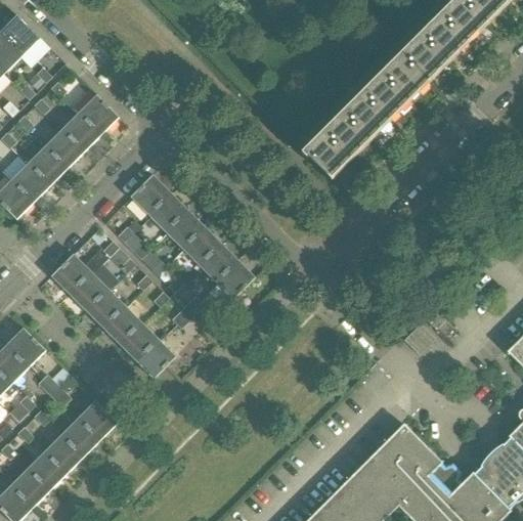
[(463,0),(306,157),(330,178),(330,179),(331,180),(509,0),(463,0)]
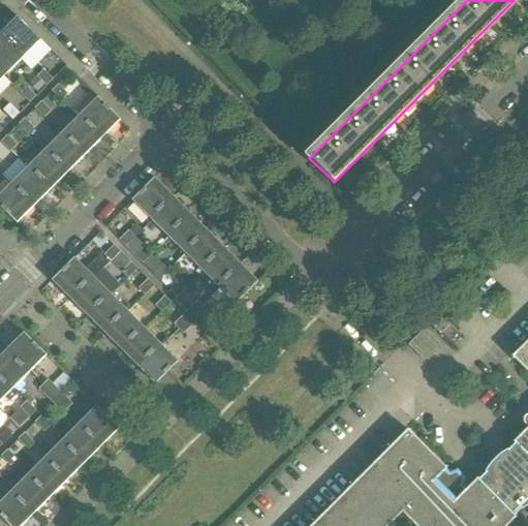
[(17,14),(0,30),(0,37),(20,58),(39,37),(17,14)]
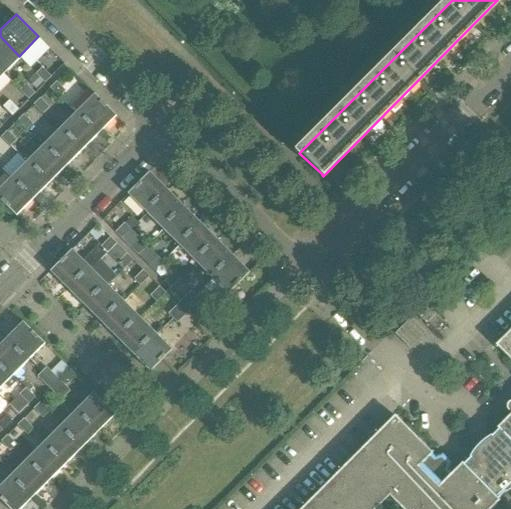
[(0,69),(3,72),(19,56),(0,36),(0,69)]
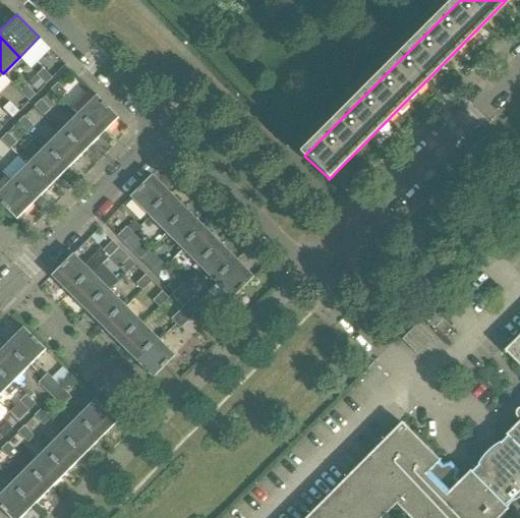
[(43,80),(45,81),(51,75),(42,66),(36,72),(43,80)]
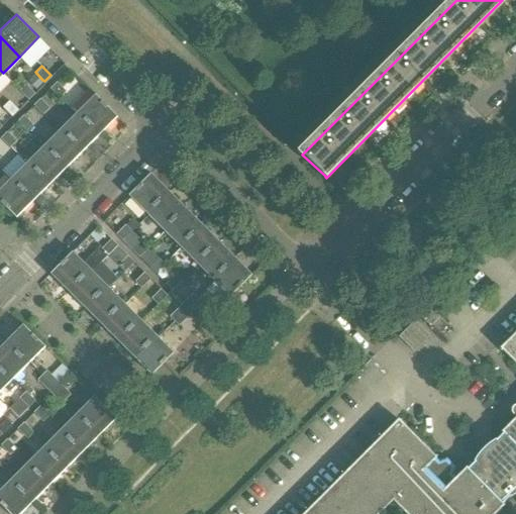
[(27,80),(35,88),(42,80),(35,72),(34,72),(27,80)]
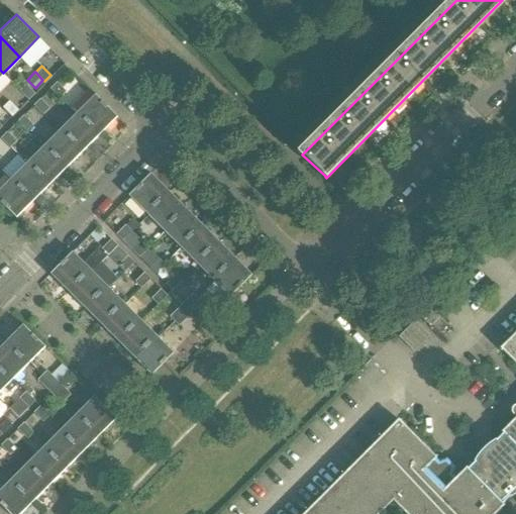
[(56,81),(49,87),(59,96),(65,90),(56,81)]
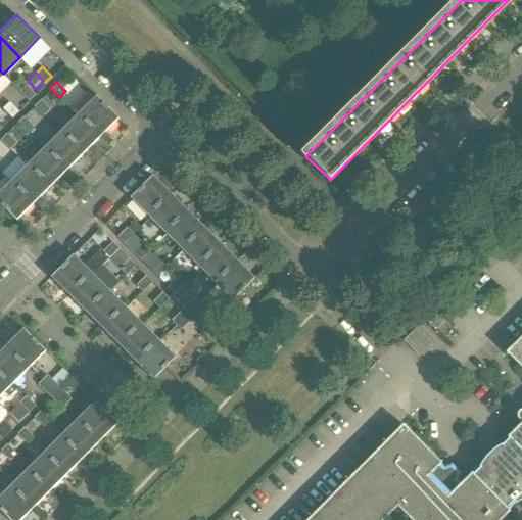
[(19,90),(29,99),(35,93),(26,84),(19,90)]
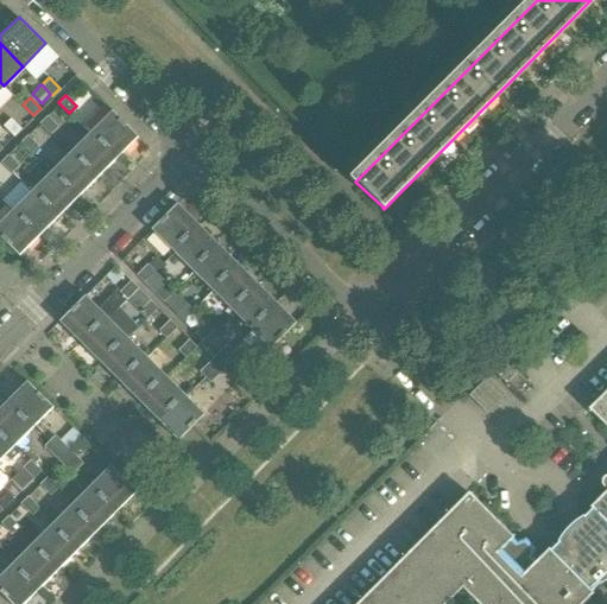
[(112,109),(88,132),(114,158),(138,135),(112,109)]
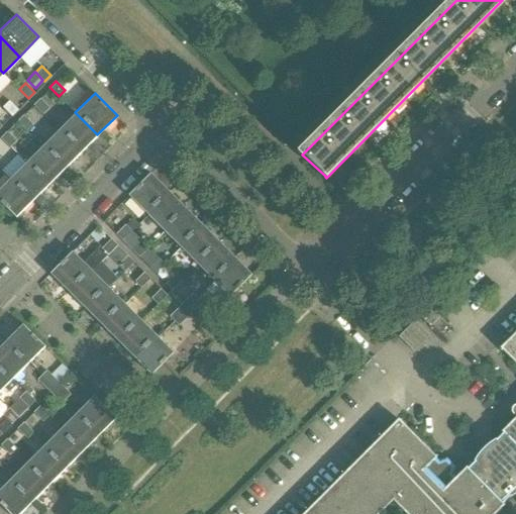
[(39,97),(33,103),(42,112),(48,106),(39,97)]
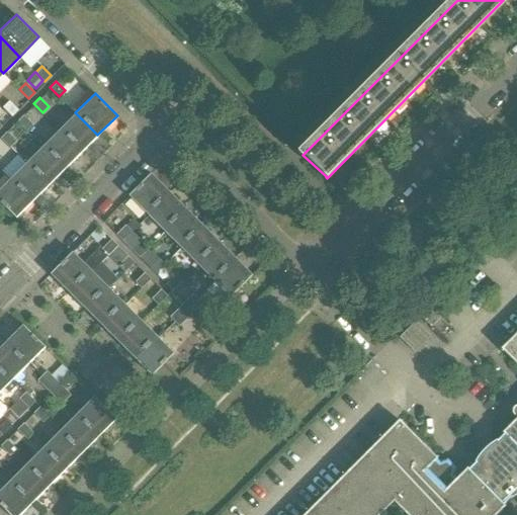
[(2,105),(11,114),(17,108),(8,99),(2,105)]
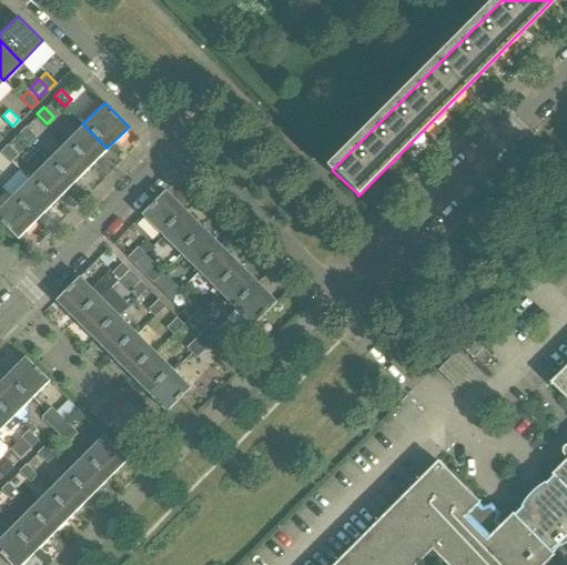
[(82,123),(64,141),(89,165),(107,148),(82,123)]
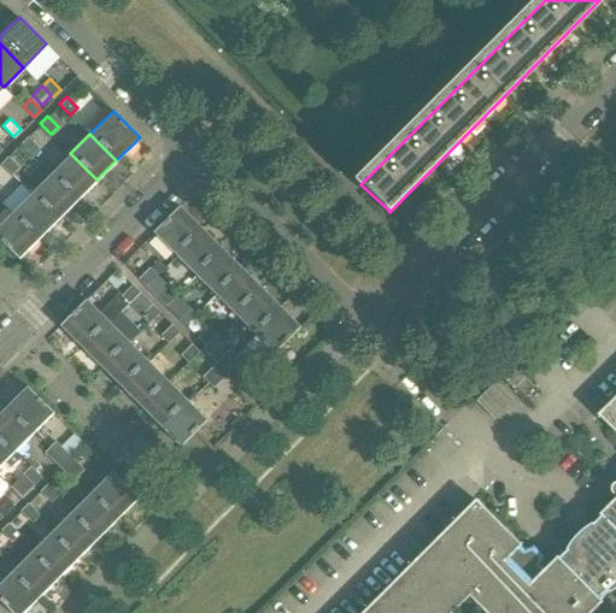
[(28,136),(21,143),(30,153),(37,146),(28,136)]
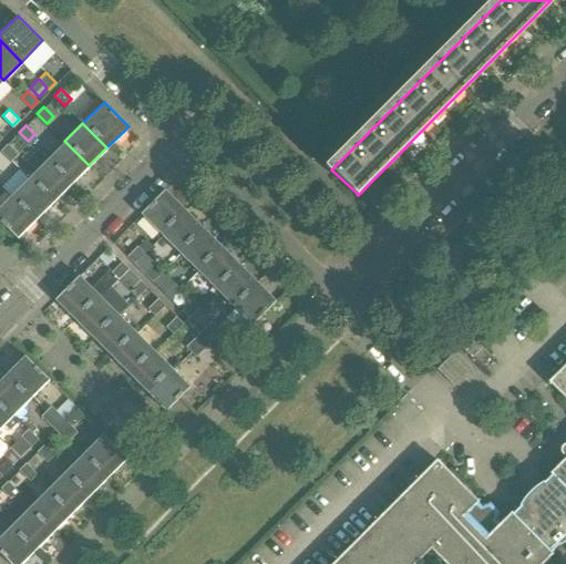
[(64,141),(47,160),(70,184),(89,165),(64,141)]
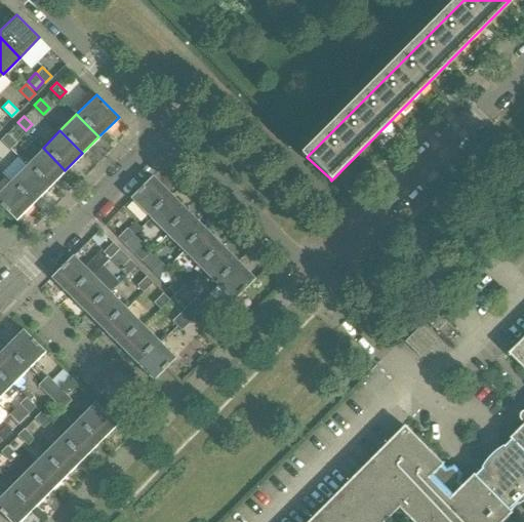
[(6,132),(0,138),(9,148),(15,142),(6,132)]
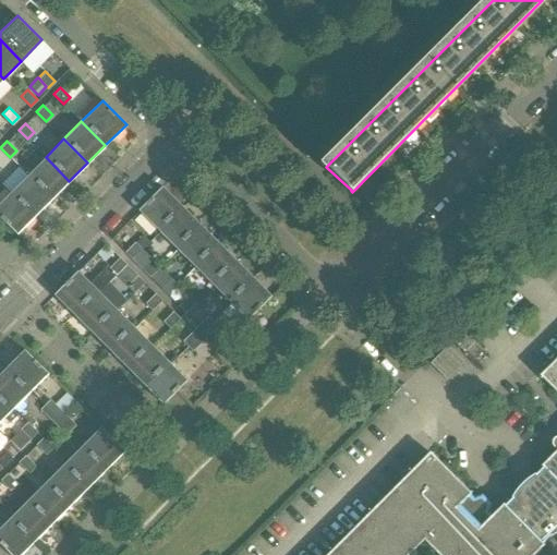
[(46,157),(27,175),(51,198),(69,181),(46,157)]
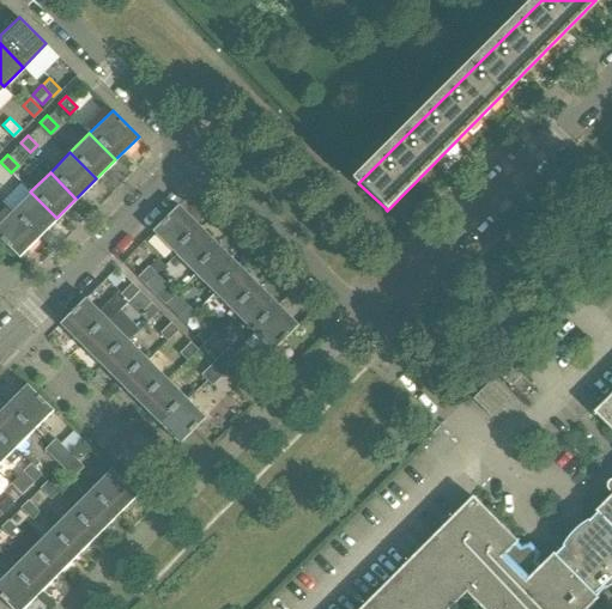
[(30,192),(12,209),(38,236),(56,218),(30,192)]
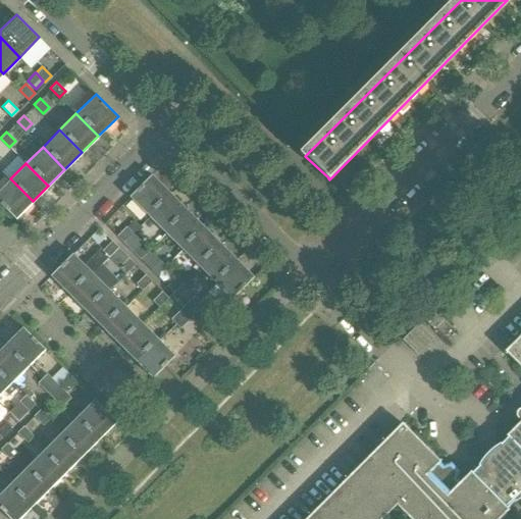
[(128,196),(149,215),(171,193),(151,173),(128,196)]
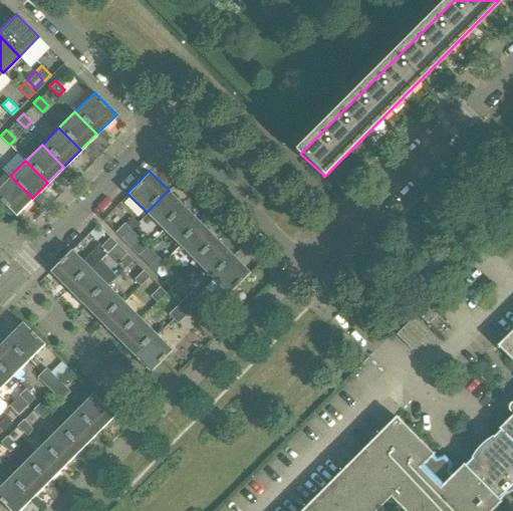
[(32,198),(10,176),(0,186),(0,199),(15,215),(32,198)]
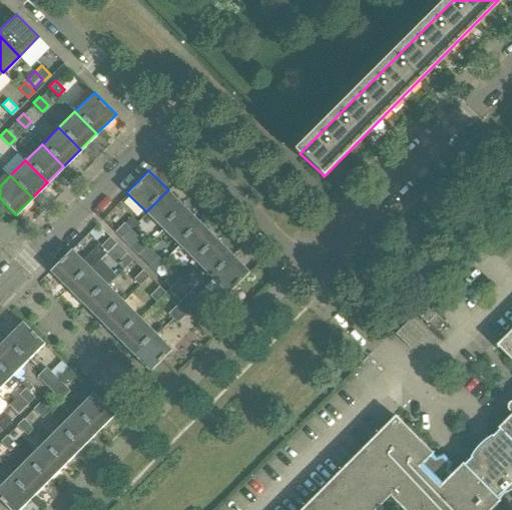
[(146,211),(162,227),(184,205),(168,189),(146,211)]
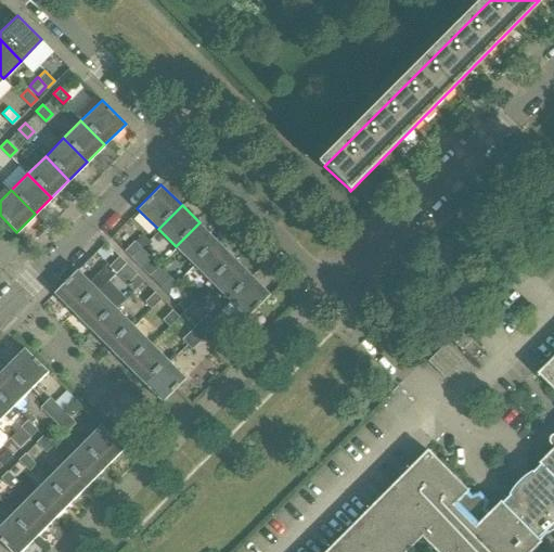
[(176,246),(193,265),(217,241),(200,222),(176,246)]
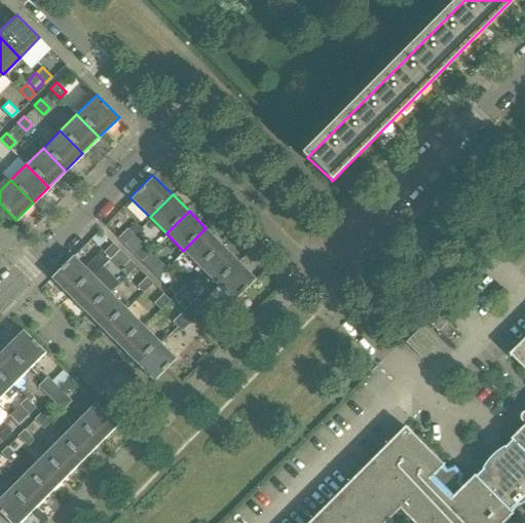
[(118,236),(124,243),(133,233),(126,227),(118,236)]
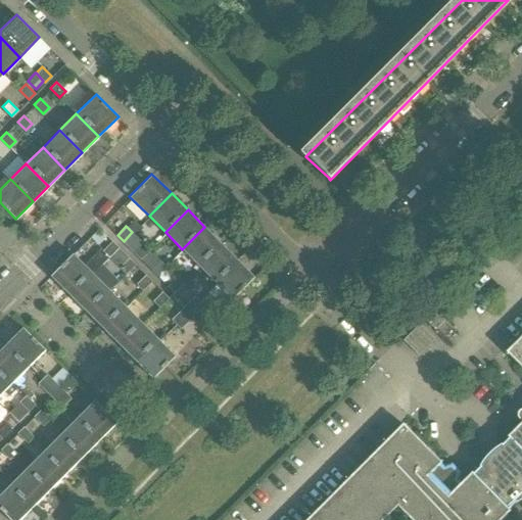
[(182,249),(199,266),(222,243),(204,227),(182,249)]
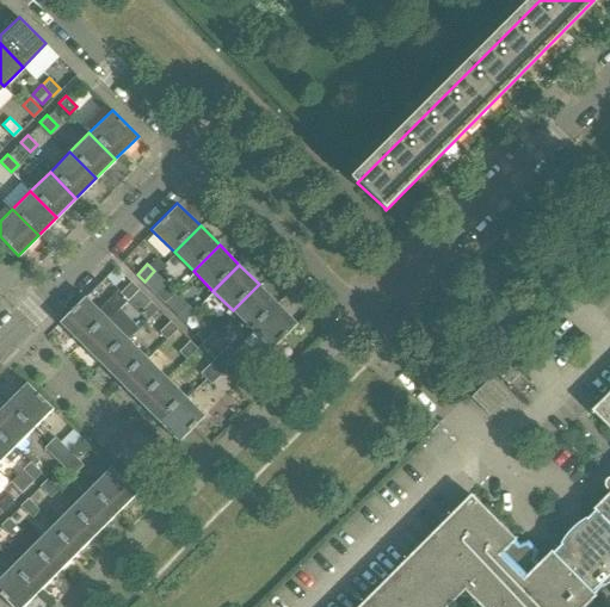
[(119,291),(127,298),(137,287),(130,280),(119,291)]
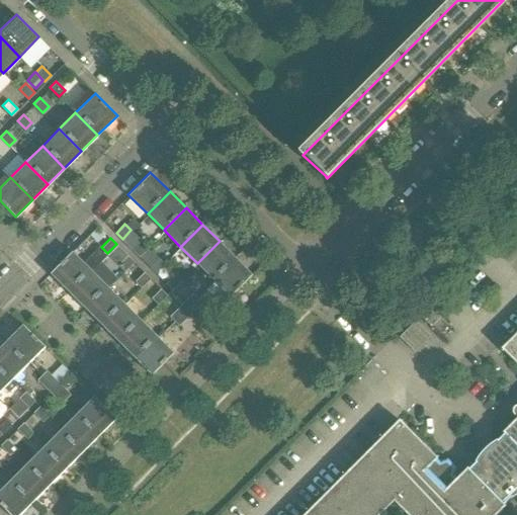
[(133,249),(139,255),(148,246),(142,240),(133,249)]
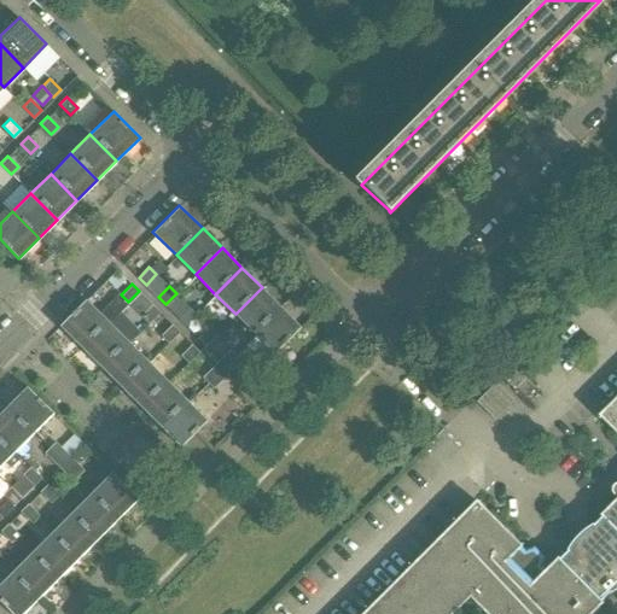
[(236,314),(255,334),(281,308),(262,287),(236,314)]
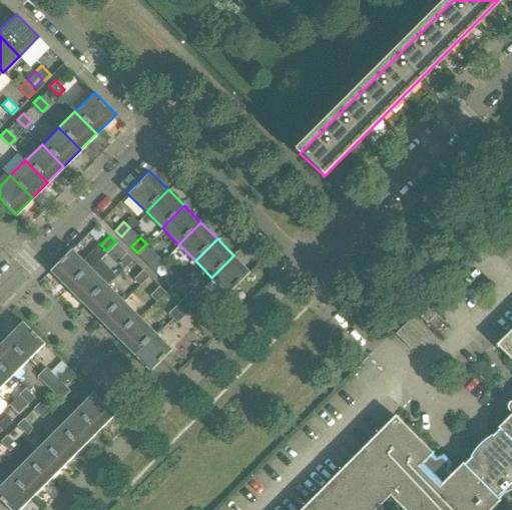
[(49,270),(68,289),(90,267),(71,247),(49,270)]
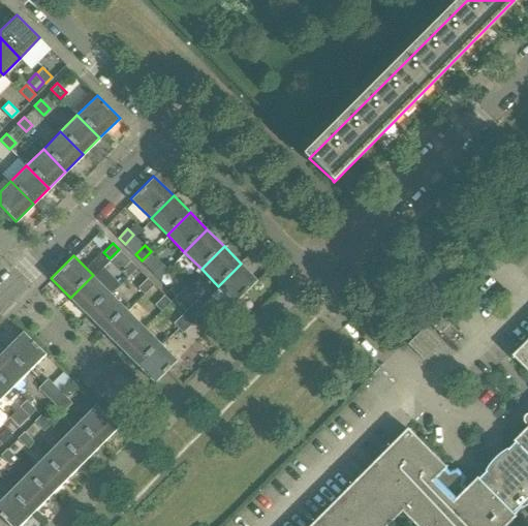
[(136,266),(129,259),(121,269),(127,275),(136,266)]
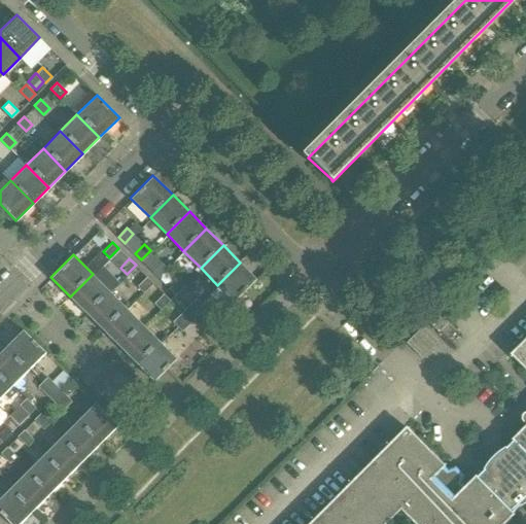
[(151,270),(158,276),(167,268),(161,262),(151,270)]
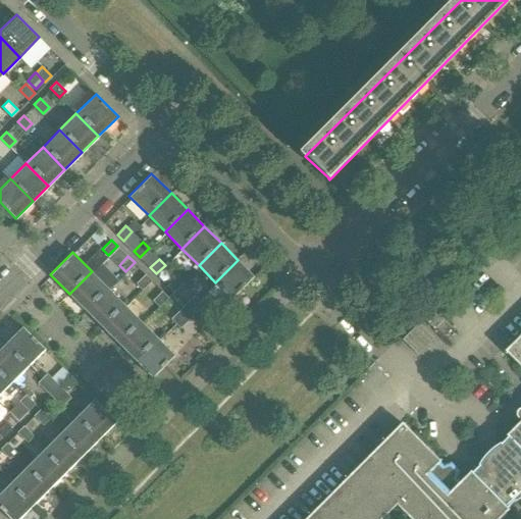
[(238,260),(215,282),(231,298),(254,275),(238,260)]
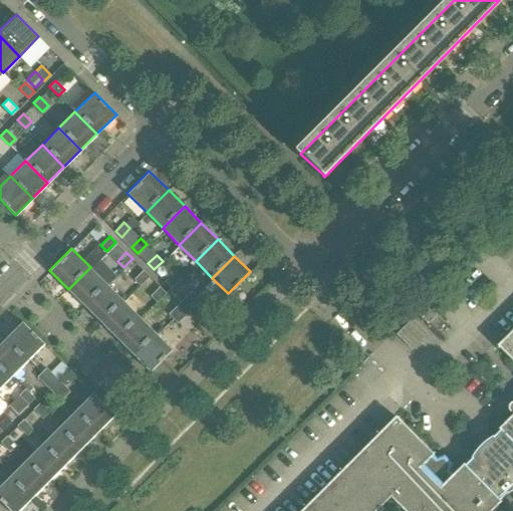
[(68,289),(84,306),(106,284),(90,267),(68,289)]
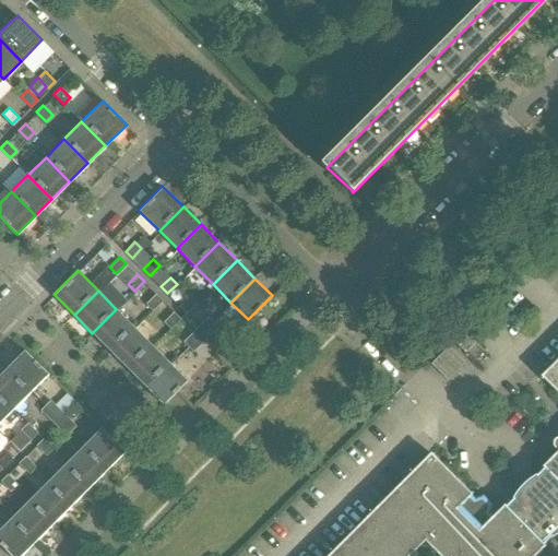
[(162,299),(155,293),(145,303),(152,309),(162,299)]
